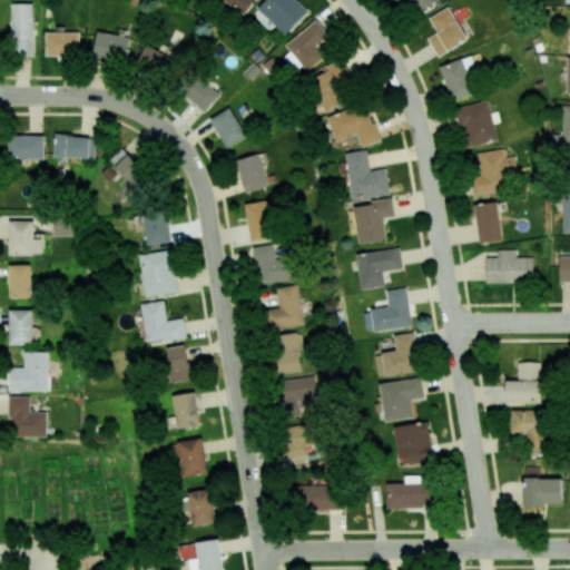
[(222,0),(244,15),(253,0),(222,0)]
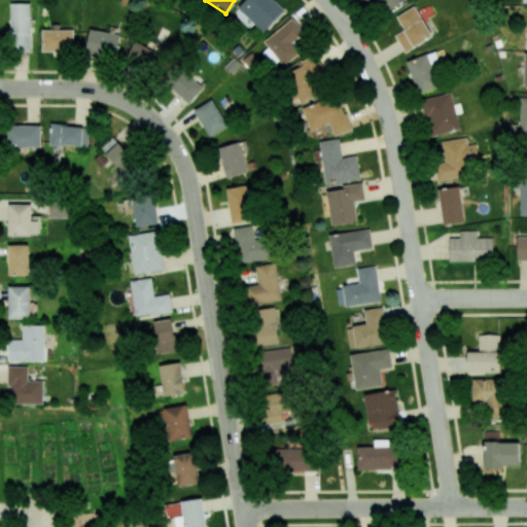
[(264,33),(285,10),(274,0),(244,0),(237,8),(264,33)]
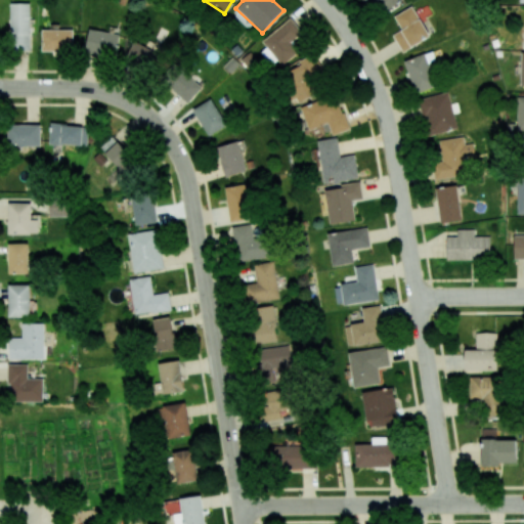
[(401,0),(377,0),(385,11),(401,0)]
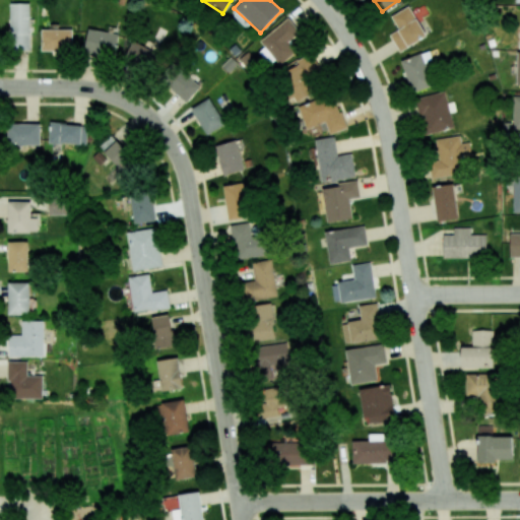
[(29,3),(9,3),(10,51),(30,50),(29,3)]
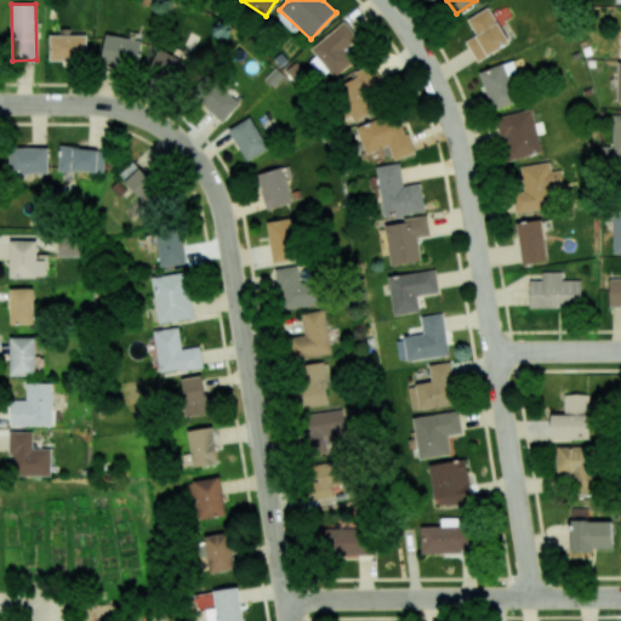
[(467,20),(476,36),(466,43),(477,62),(510,43),(488,7),(467,20)]
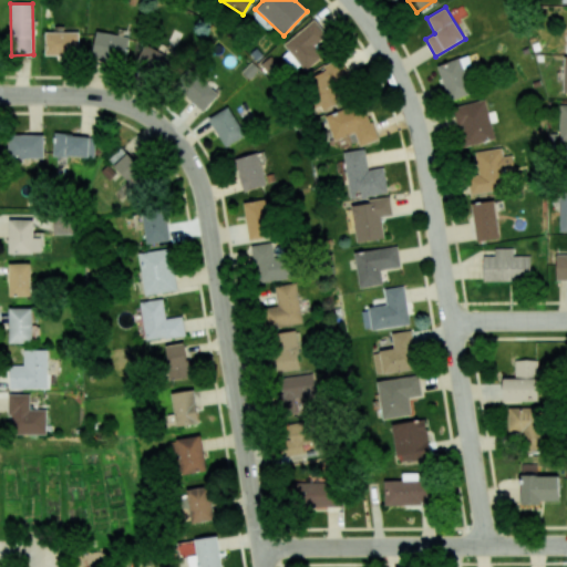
[(303,70),(331,50),(311,22),(284,42),(303,70)]
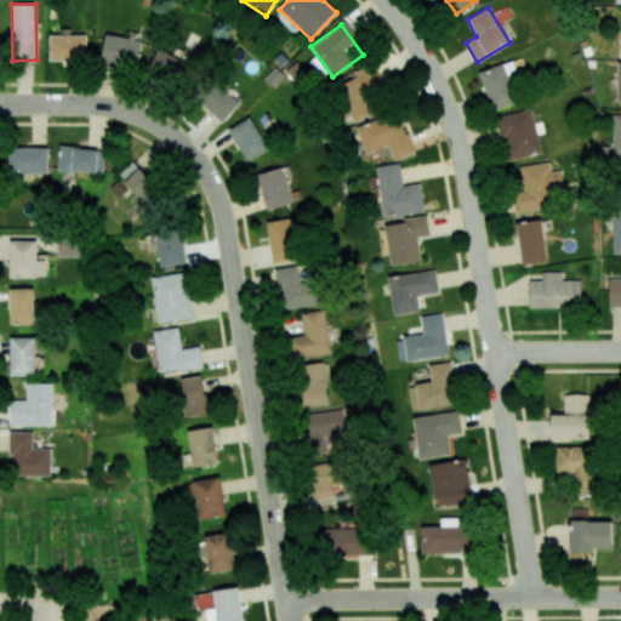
[(50,61),(86,61),(85,33),(61,34),(61,35),(49,35),(50,61)]
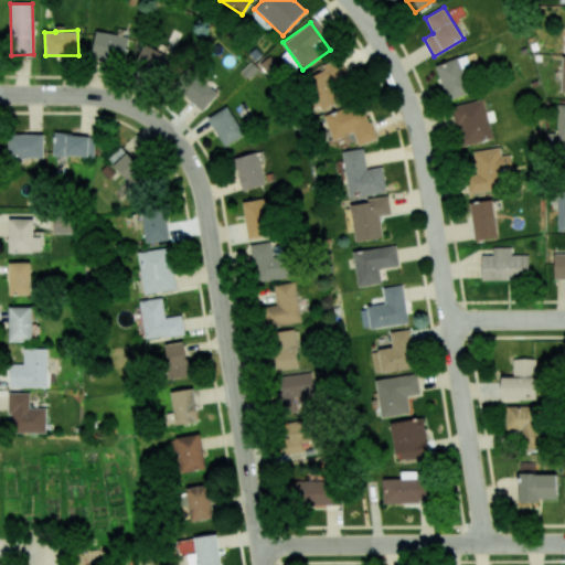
[(128,38),(96,31),(92,55),(123,62),(128,38)]
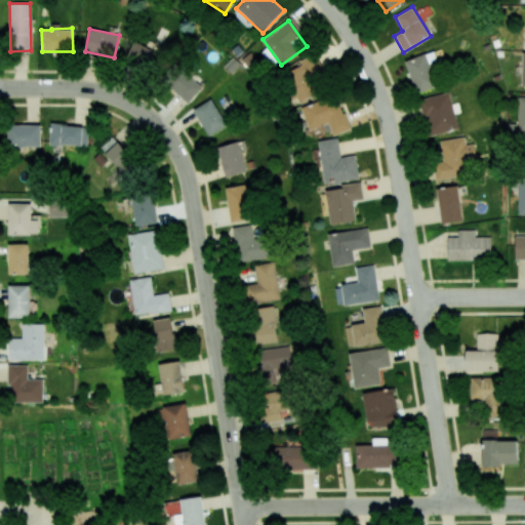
[(149,41),(146,46),(133,41),(124,61),(153,74),(165,49),(149,41)]
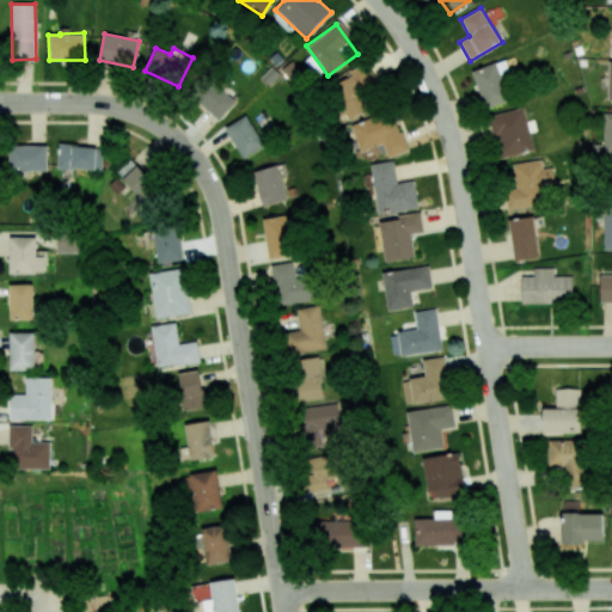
[(375,84),(365,62),(349,71),(352,78),(329,89),(344,120),(373,106),(366,89),(375,84)]
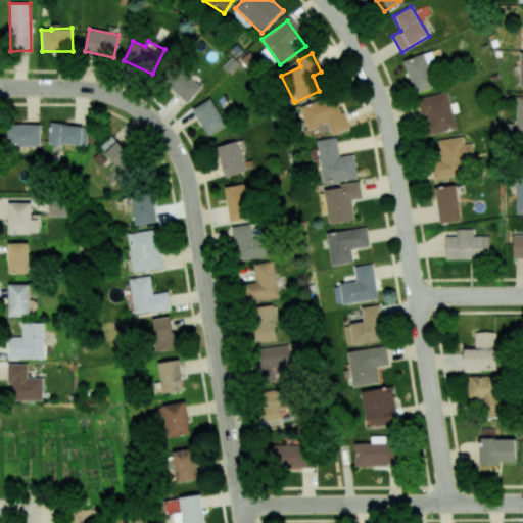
[(402,61),(415,93),(436,86),(424,53),(402,61)]
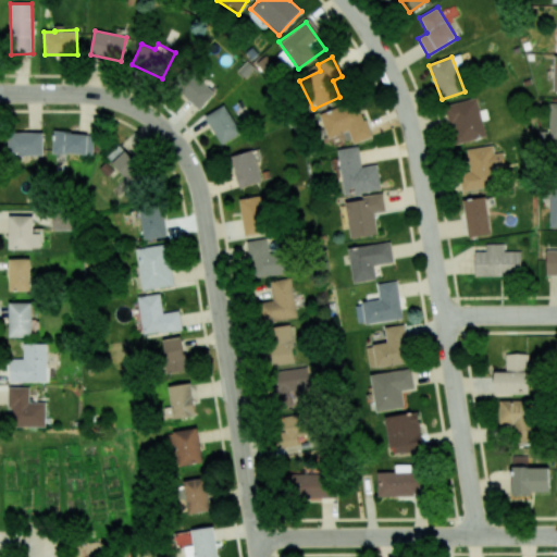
[(190,72),(175,88),(199,110),(213,94),(190,72)]
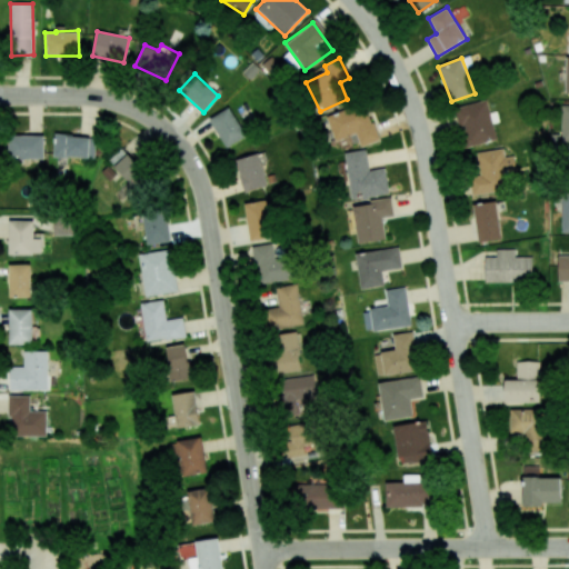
[(496,139),(486,100),(453,108),(463,148),(496,139)]
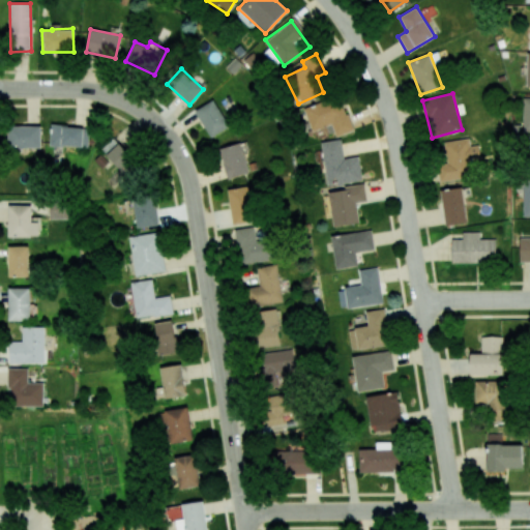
[(312,131),(332,124),(336,137),(352,131),(340,96),(303,108),(312,131)]
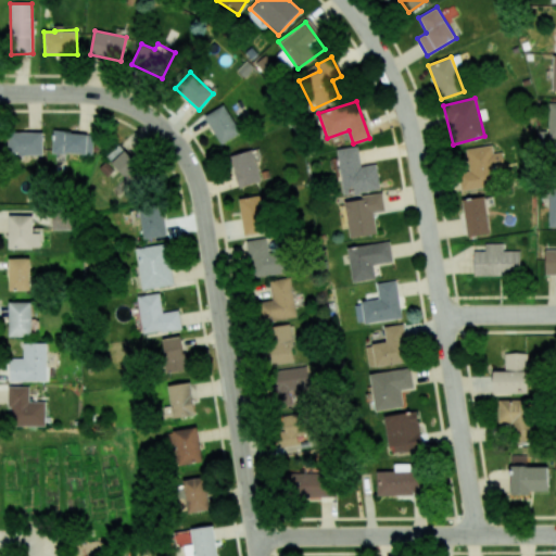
[(222,144),(241,133),(223,104),(203,116),(222,144)]
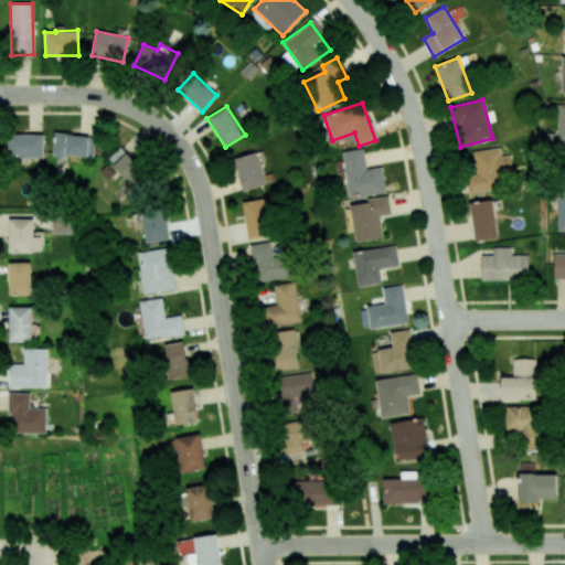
[(94,157),(95,136),(53,134),(53,156),(94,157)]
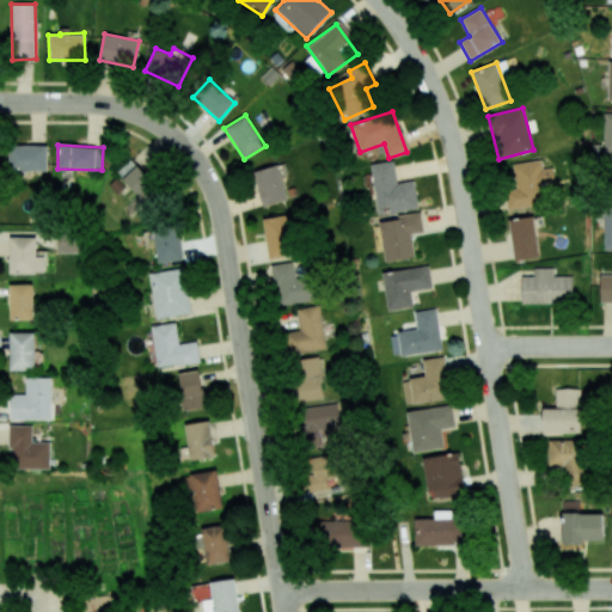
[(8,171),(47,171),(47,146),(10,146),(8,171)]
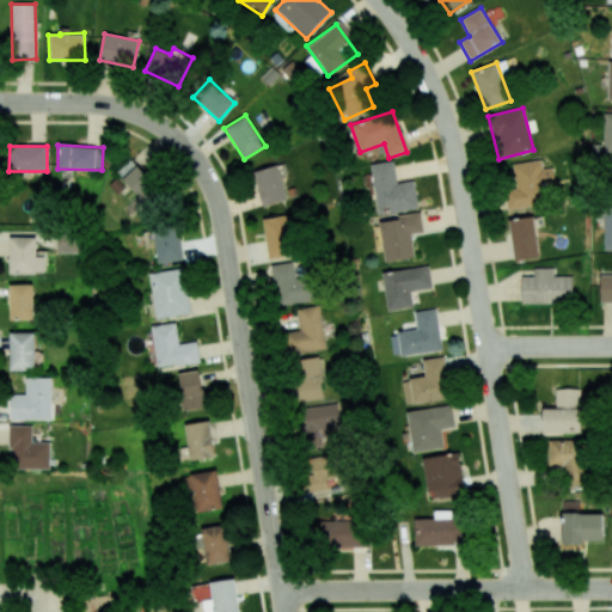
[(118,175),(150,210),(169,194),(136,159),(118,175)]
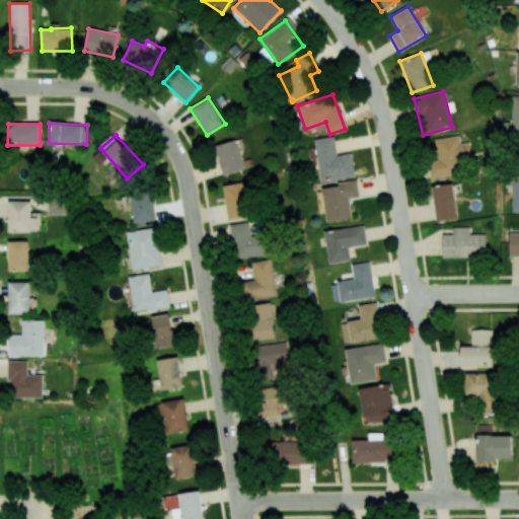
[(434,139),(437,157),(427,159),(430,178),(462,173),(460,158),(470,157),(468,142),(460,143),(458,136),(434,139)]
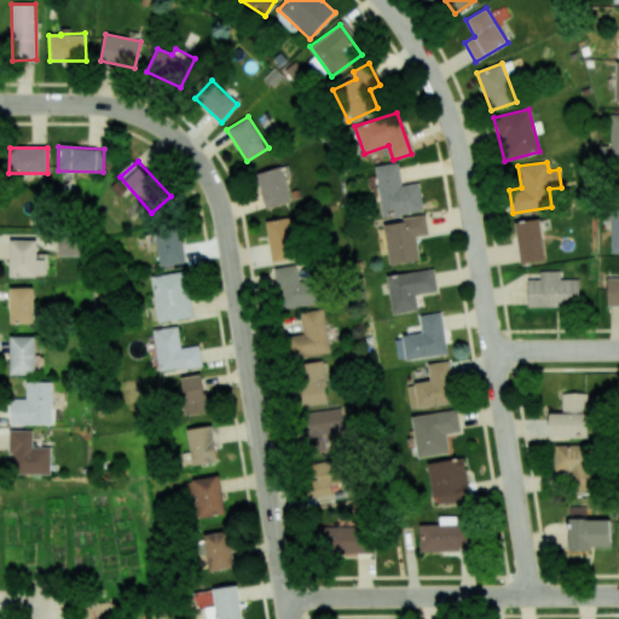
[(422,212),(420,184),(401,185),(399,163),(375,166),(381,215),(422,212)]
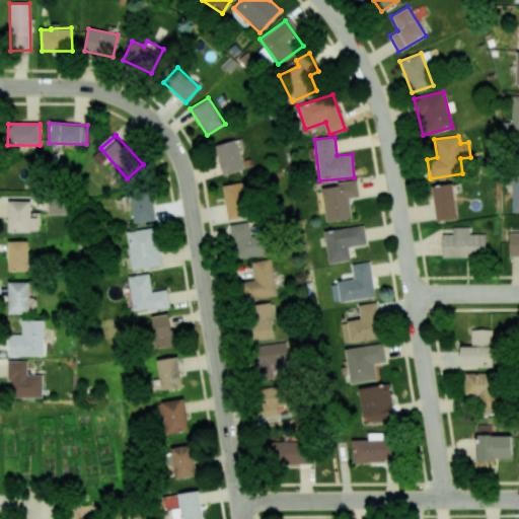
[(214,146),(223,175),(243,169),(235,140),(214,146)]
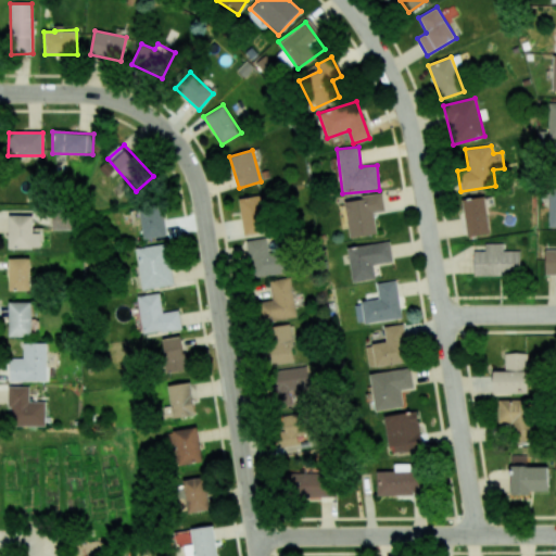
[(350,239),(377,234),(374,213),(384,211),(382,193),(343,201),(350,239)]
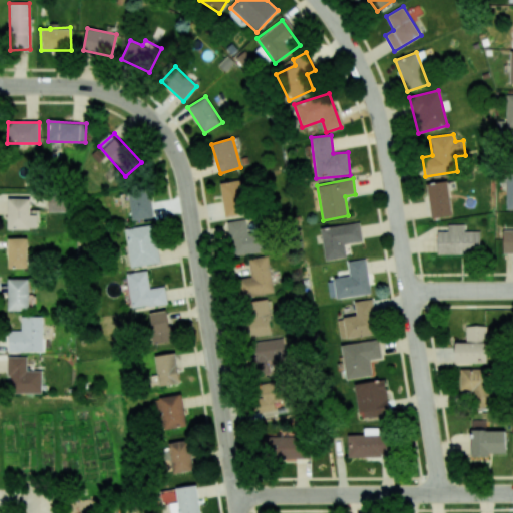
[(225,217),(246,213),(241,180),(219,183),(225,217)]
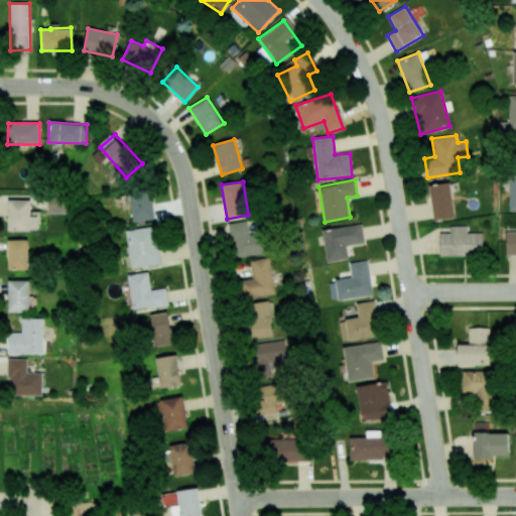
[(455,217),(448,182),(428,185),(433,220),(455,217)]
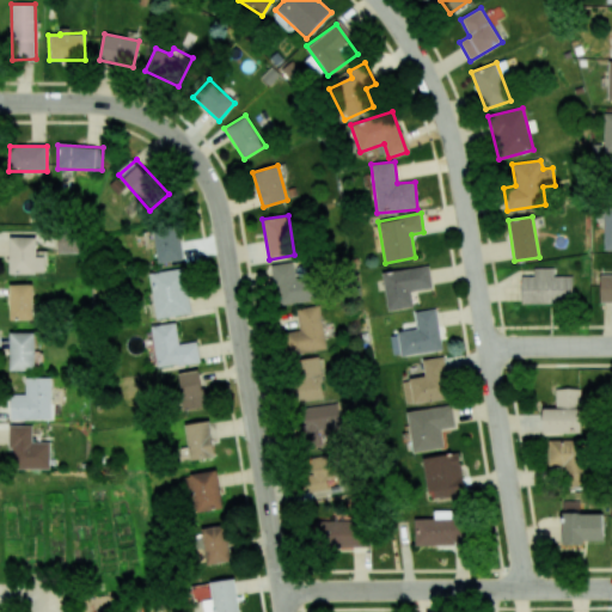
[(158,263),(183,261),(178,227),(153,231),(158,263)]
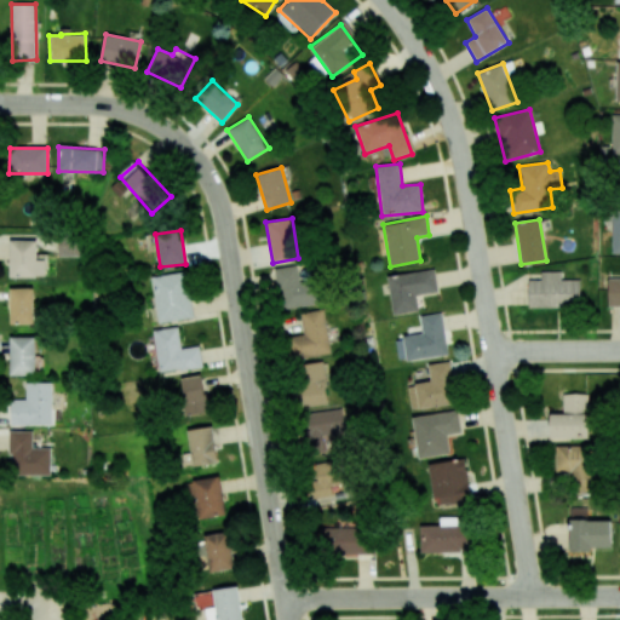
[(10,276),(45,277),(45,260),(36,260),(36,241),(10,240),(10,276)]
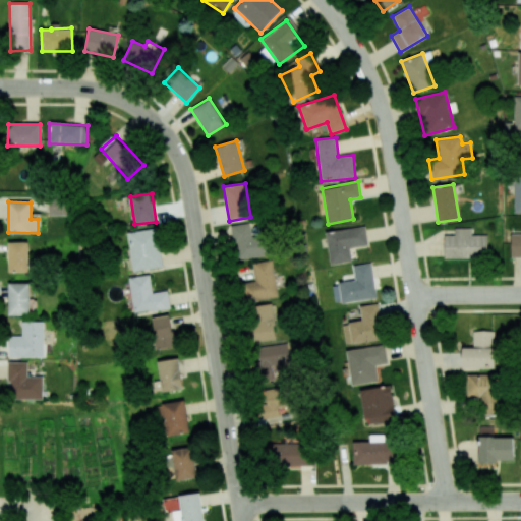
[(230,226),(235,261),(269,255),(266,234),(251,236),(249,223),(230,226)]
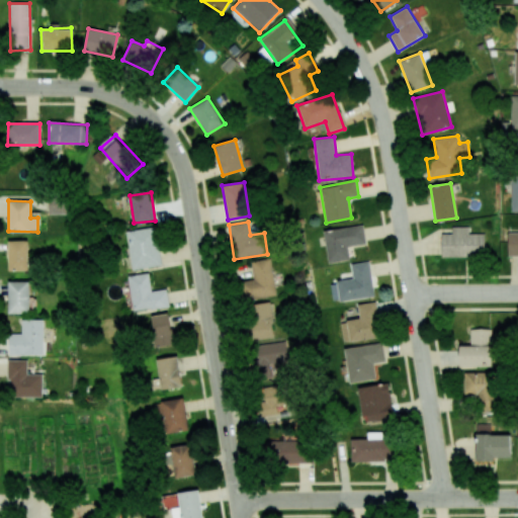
[(365,244),(363,226),(324,230),(327,262),(349,260),(348,246),(365,244)]
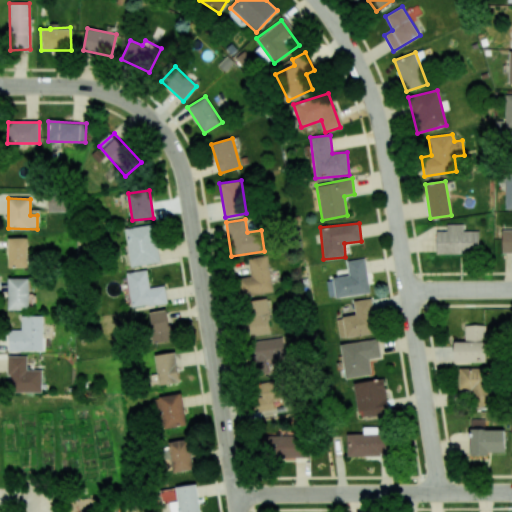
[(436,231),(436,255),(479,254),(479,231),(463,231),(463,224),(446,224),(446,231),(436,231)]
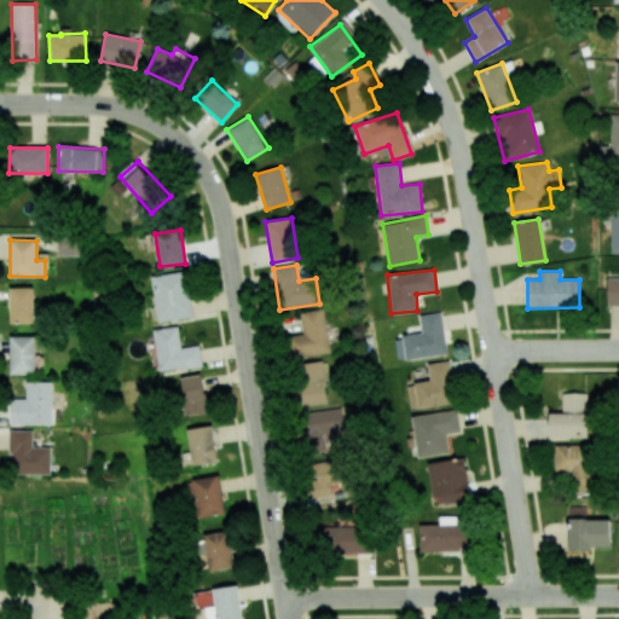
[(192,318),(187,272),(152,276),(156,320),(192,318)]
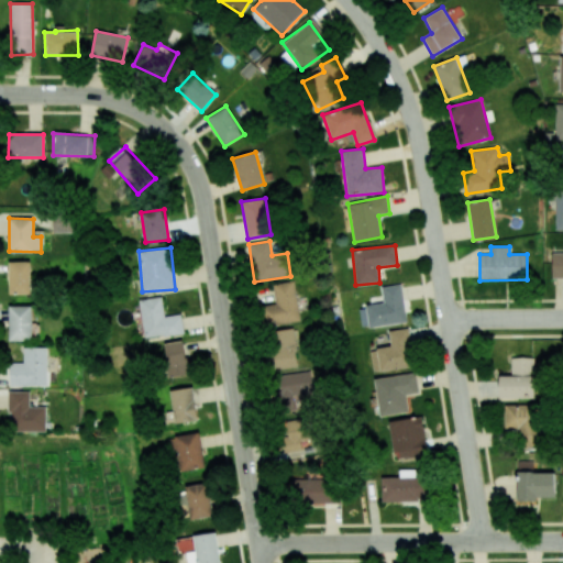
[(552,277),(562,276),(562,252),(552,253),(552,277)]
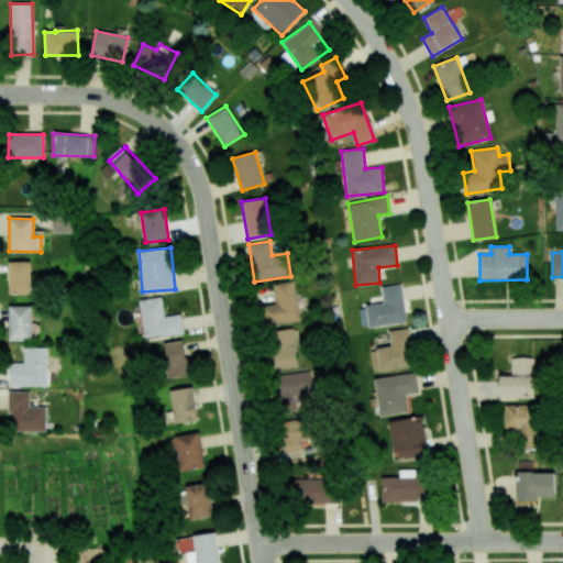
[(30,262),(8,263),(9,294),(31,294),(30,262)]
